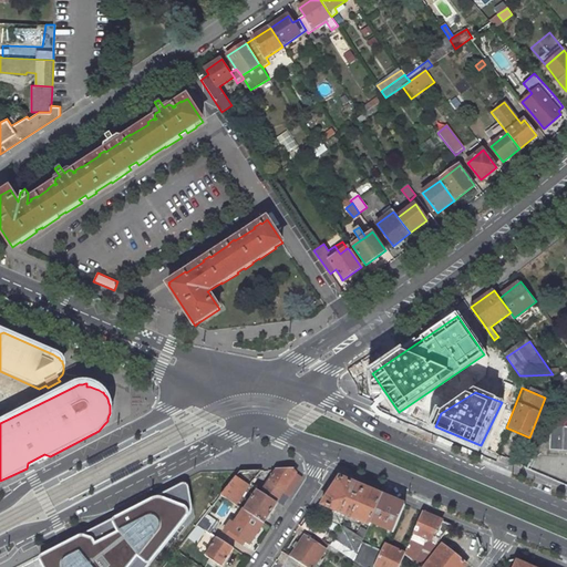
[(566,453),(566,420),(548,421),(548,453),(566,453)]
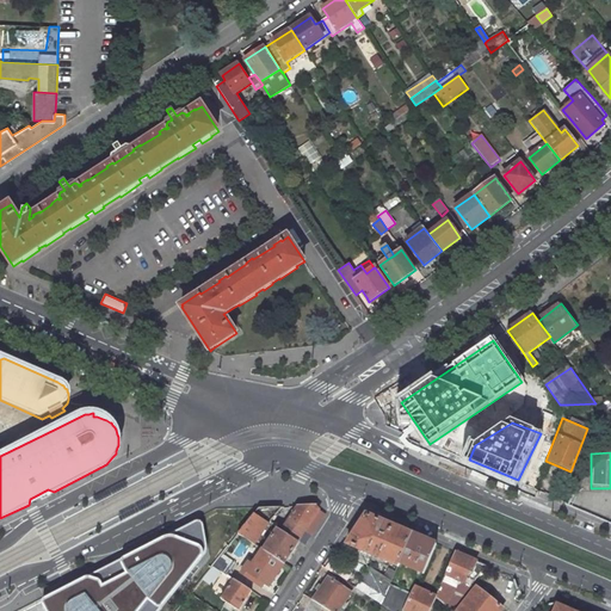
[(297,506),(281,531),(298,542),(300,541),(306,531),(312,535),(325,514),(323,513),(319,511),(320,510),(315,506),(297,506)]
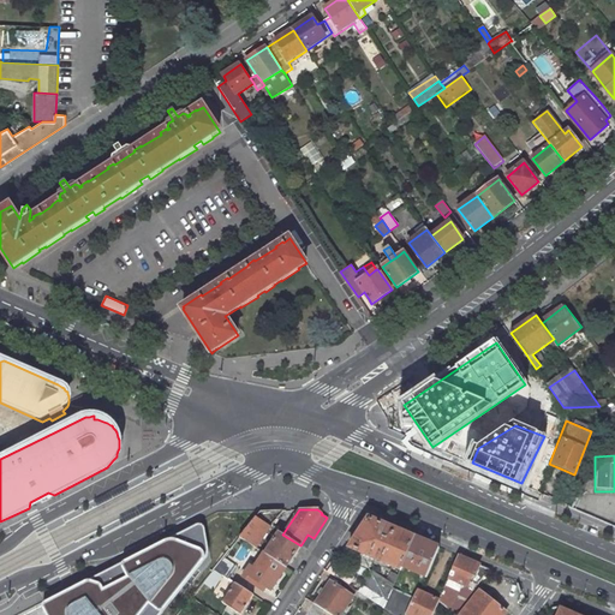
[(262,511),(256,517),(270,526),(284,511),(262,511)]
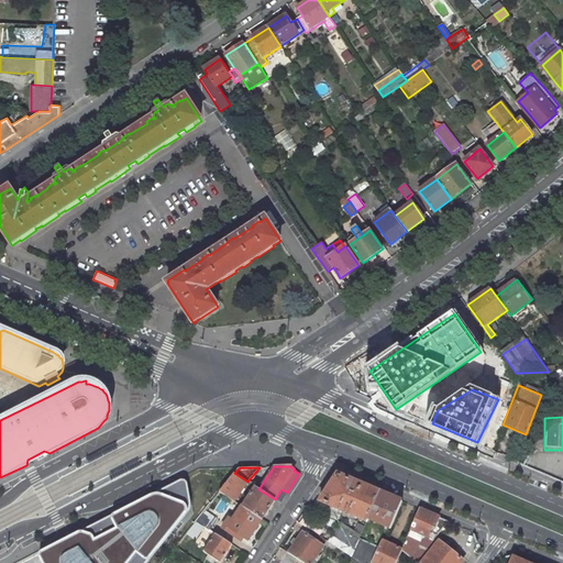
[(234,473),(219,492),(234,501),(247,482),(234,473)]
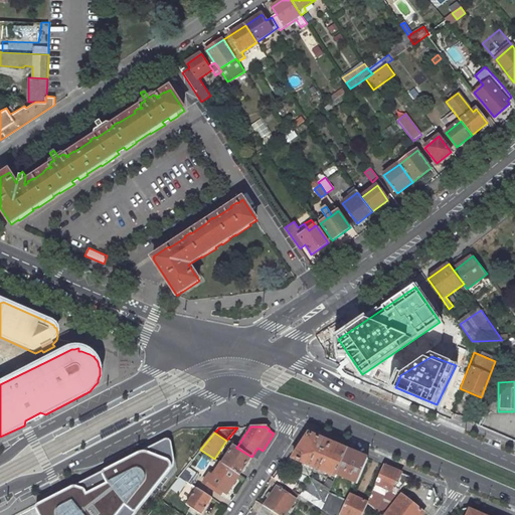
[(308,436),(293,459),(335,477),(336,475),(348,450),(311,435),(310,435),(309,435),(308,436)]
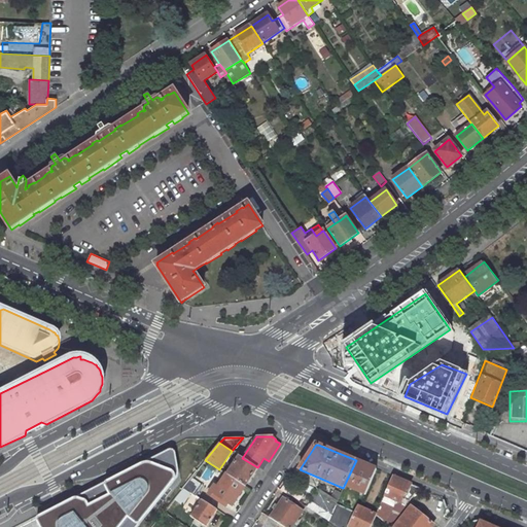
[(169,449),(33,516),(38,526),(135,526),(176,478),(177,475),(177,470),(174,451),(173,450),(172,449),(171,448),(169,449)]
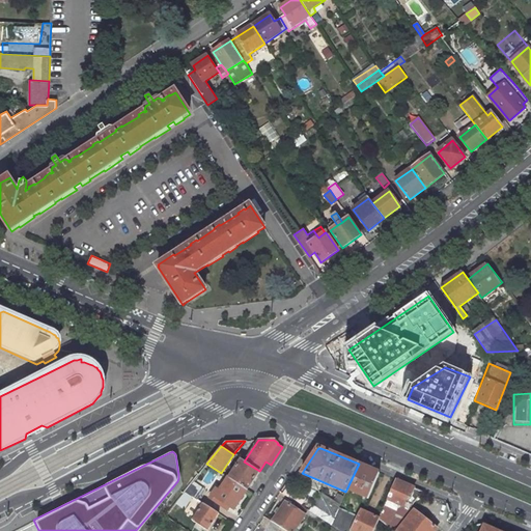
[(242,459),(229,478),(247,490),(259,471),(244,462),(242,459)]
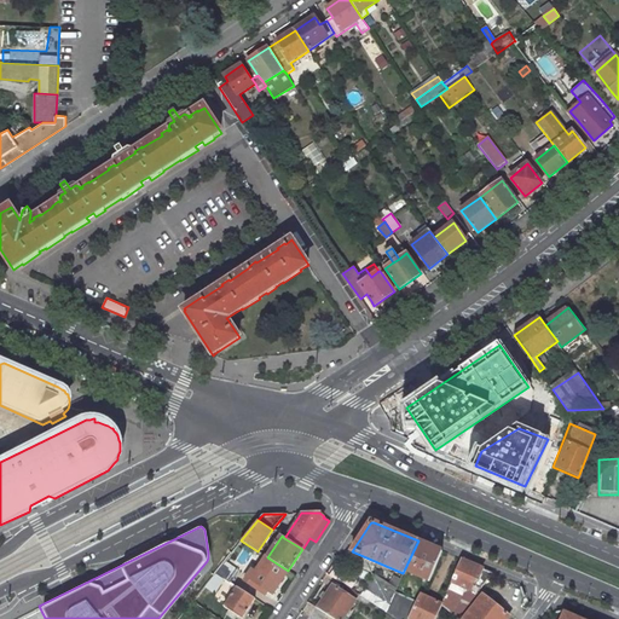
[(443,551),(418,541),(404,571),(429,582),(443,551)]
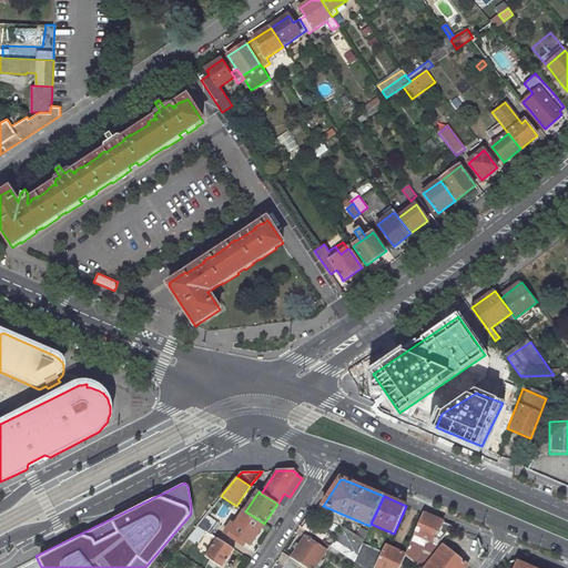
[(244,510),(230,533),(250,546),(264,524),(245,511),(244,510)]
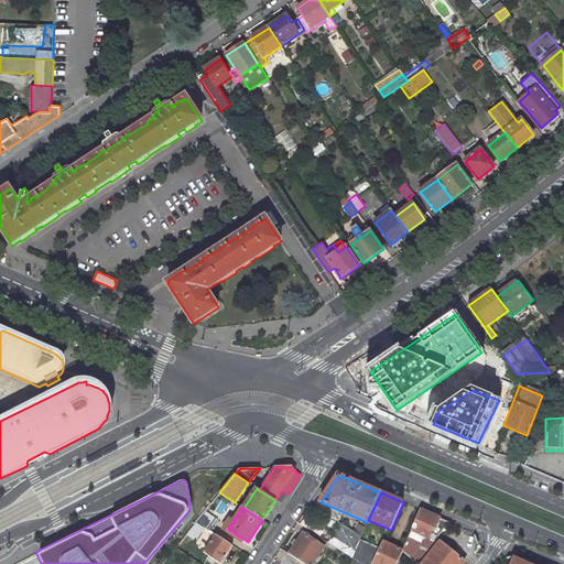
[(449,522),(420,510),(402,550),(409,556),(419,533),(435,540),(449,522)]
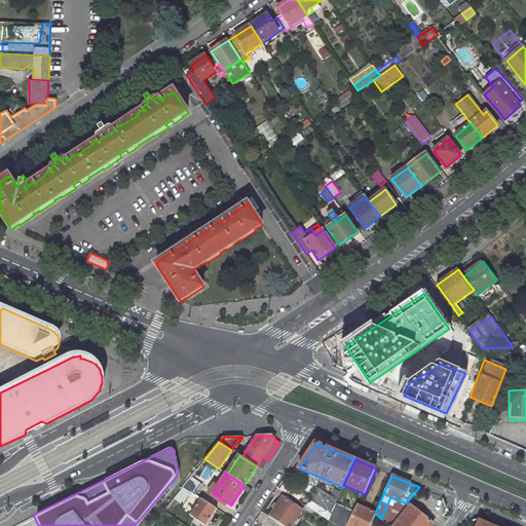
[(191,477),(183,487),(194,495),(196,495),(202,485),(191,477)]
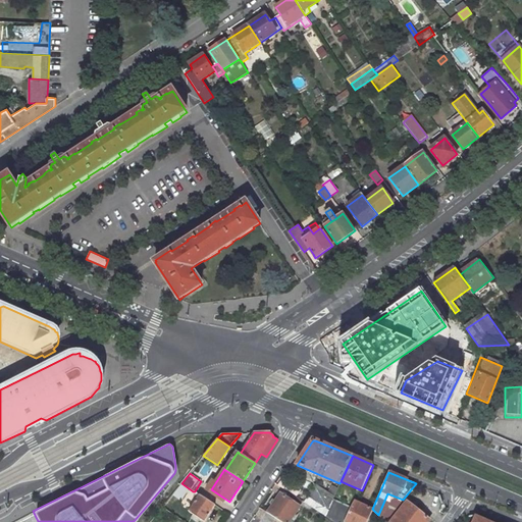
[(178,487),(172,494),(181,501),(186,503),(193,491),(181,483),(178,487)]
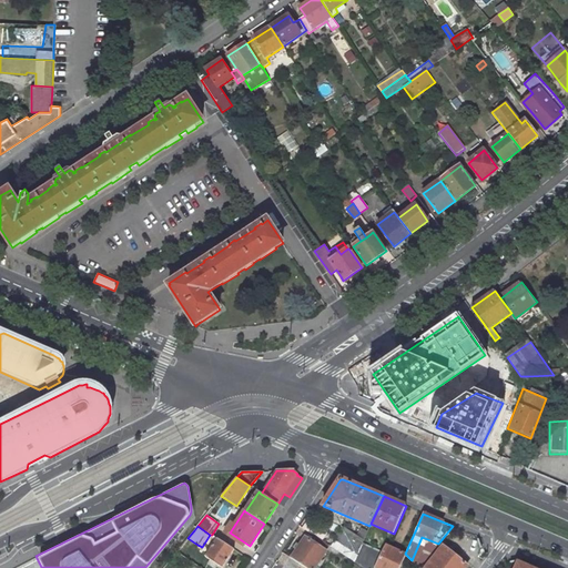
[(336,540),(332,547),(355,561),(362,545),(364,540),(344,527),(336,540)]
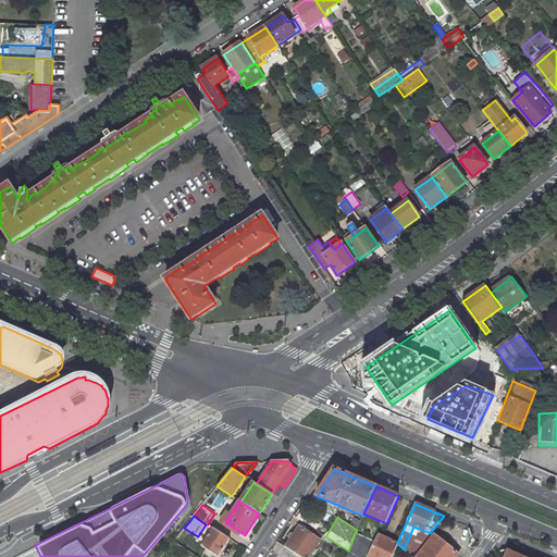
[(299,527),(285,547),(300,556),(308,556),(310,554),(320,540),(299,527)]
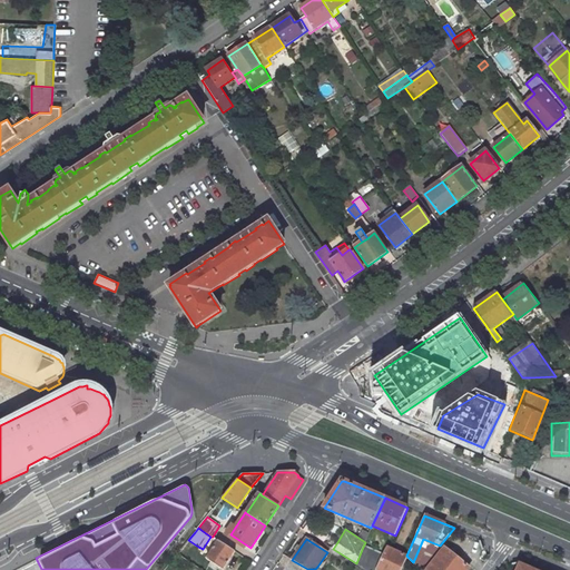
[(188,540),(182,549),(193,556),(198,547),(188,540)]
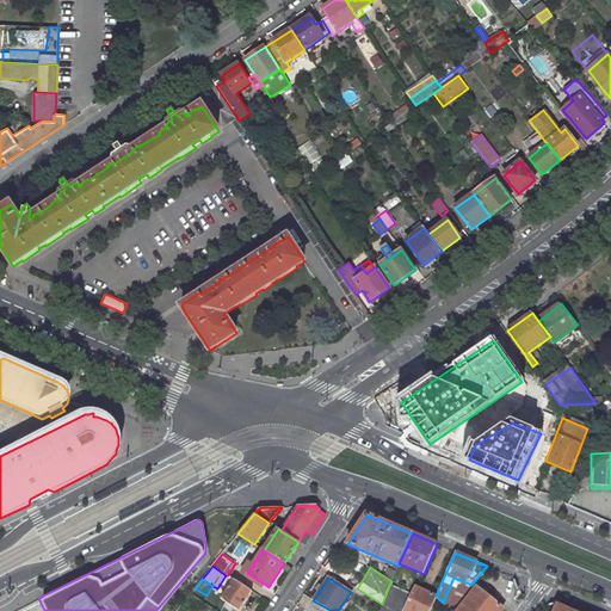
[(234,580),(221,599),(239,610),(252,591),(234,580)]
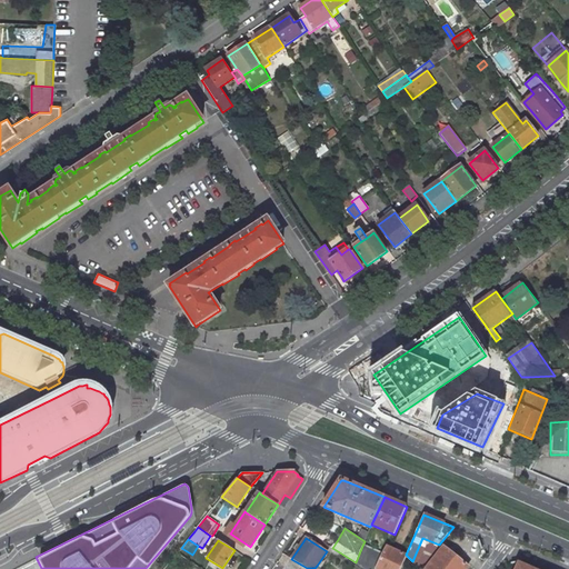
[(377,568),(383,555),(362,546),(356,562),(365,568),(377,568)]
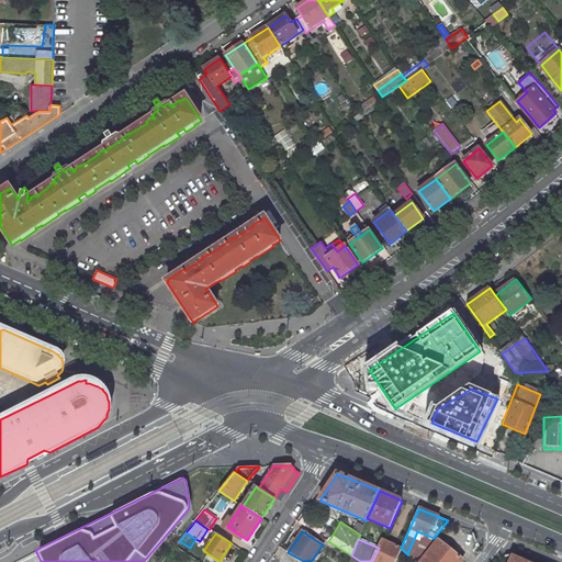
[(394,561),(401,548),(382,540),(379,548),(372,561),(394,561)]
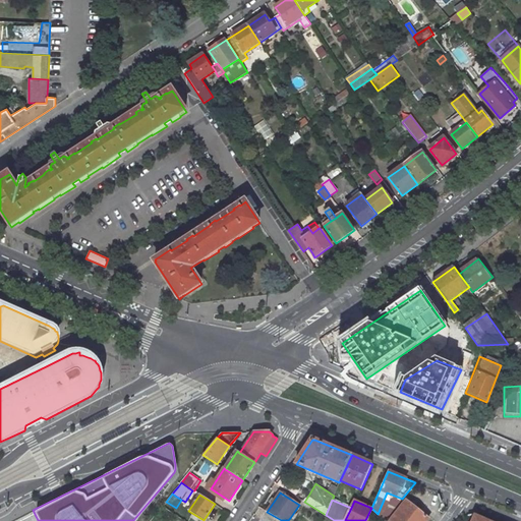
[(426,520),(428,519),(406,501),(390,520),(426,520)]
